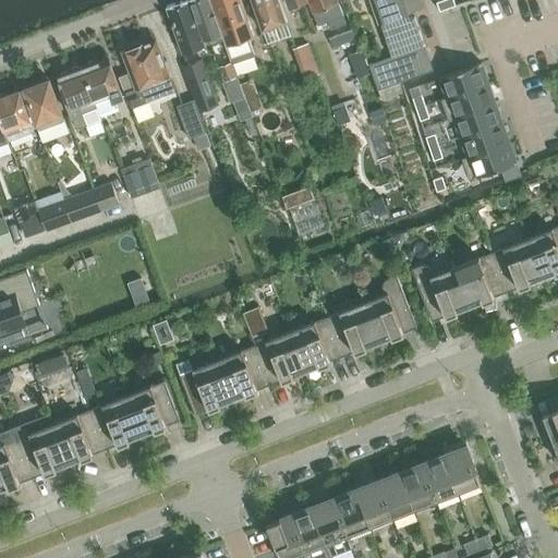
[(185,0),(167,7),(168,9),(183,51),(210,41),(209,38),(207,34),(203,35),(190,0),(185,0)]
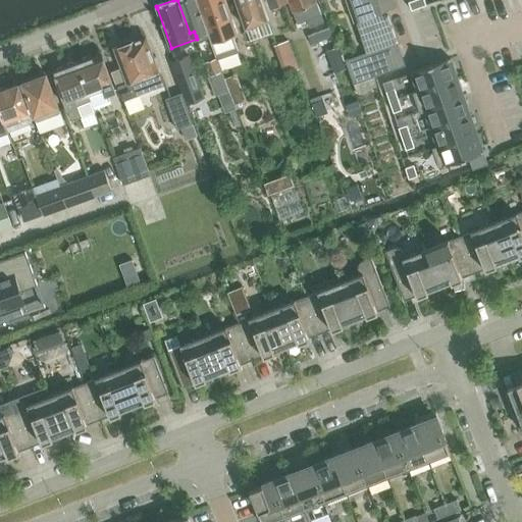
[(200,34),(208,32),(196,0),(177,0),(190,33),(194,32),(196,36),(200,34)]
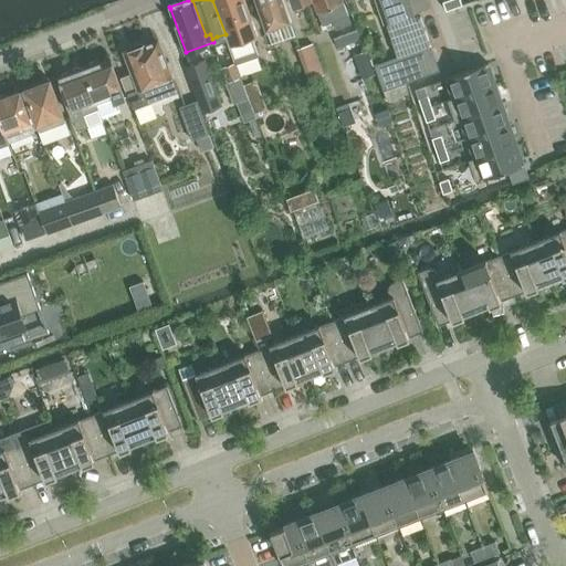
[(253,39),(258,38),(244,0),(212,0),(226,34),(230,46),(237,63),(259,56),(253,39)]
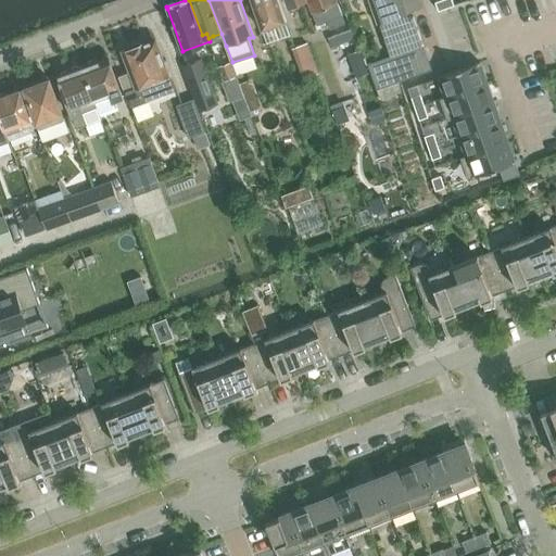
[(251,0),(262,28),(286,20),(279,0),(251,0)]
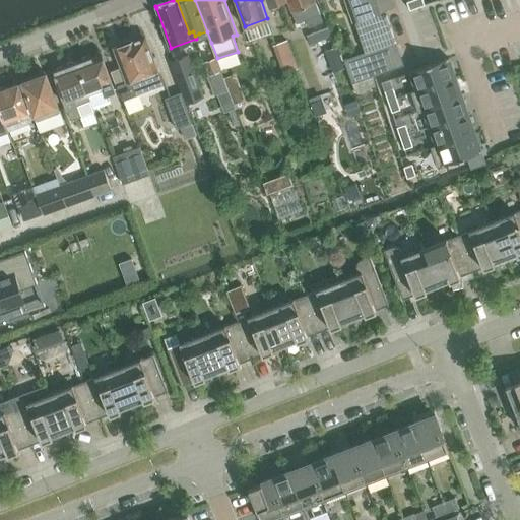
[(267,0),(270,7),(288,1),(297,23),(307,19),(310,26),(323,21),(316,2),(317,2),(316,0),(267,0)]
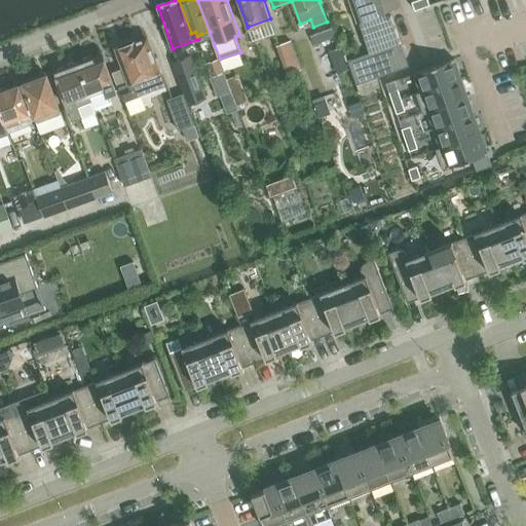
[(396,0),(347,0),(355,22),(398,7),(396,0)]
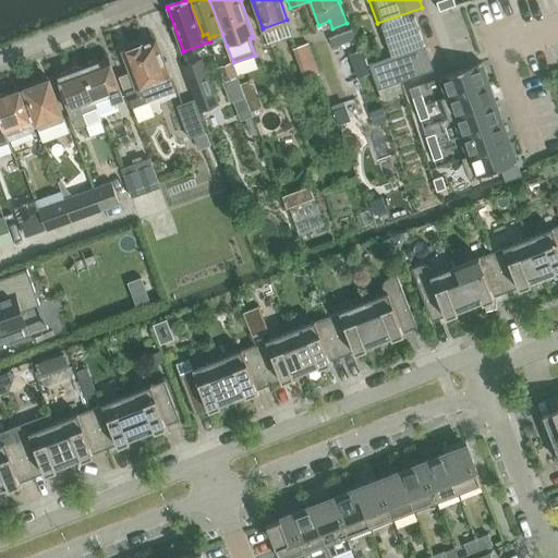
[(455,0),(440,0),(437,1),(440,10),(457,4),(455,0)]
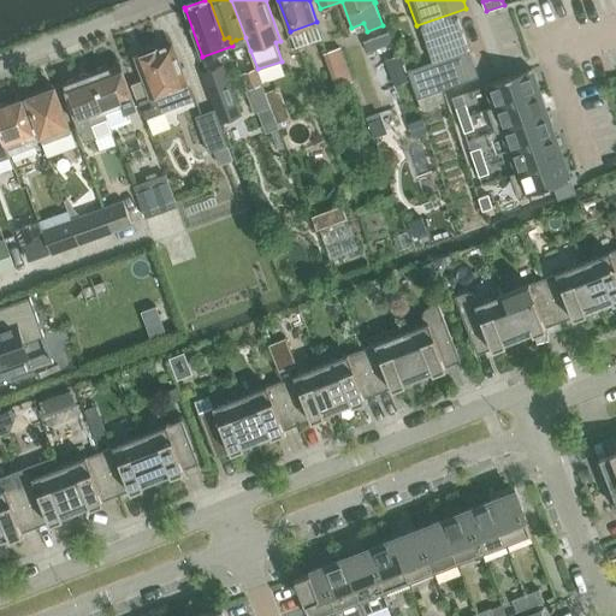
[(421,30),(432,60),(468,47),(458,18),(421,30)]
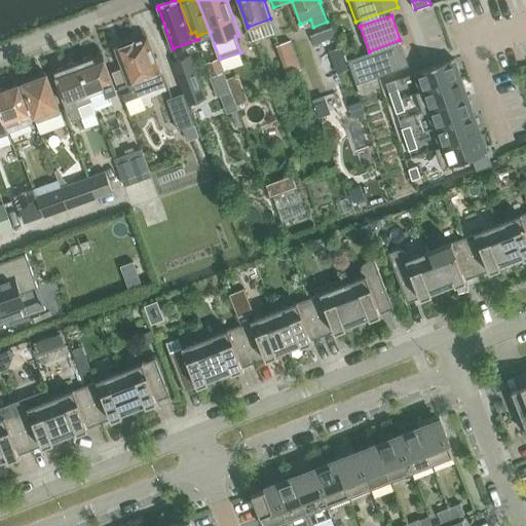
[(337,36),(334,27),(310,36),(313,44),(337,36)]
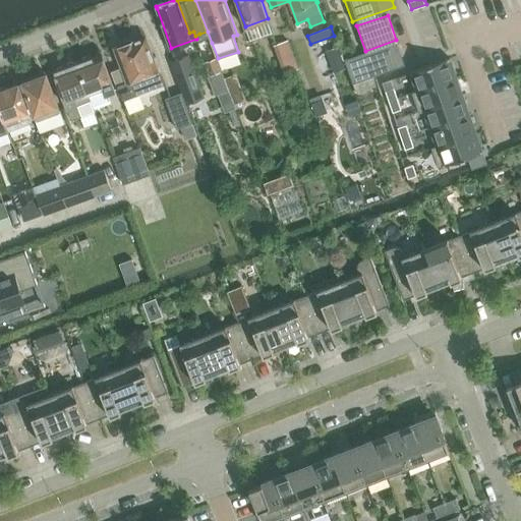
[(145,39),(132,44),(131,43),(128,41),(120,44),(118,48),(118,49),(117,49),(123,67),(112,72),(123,99),(166,83),(160,67),(156,56),(152,57),(145,39)]
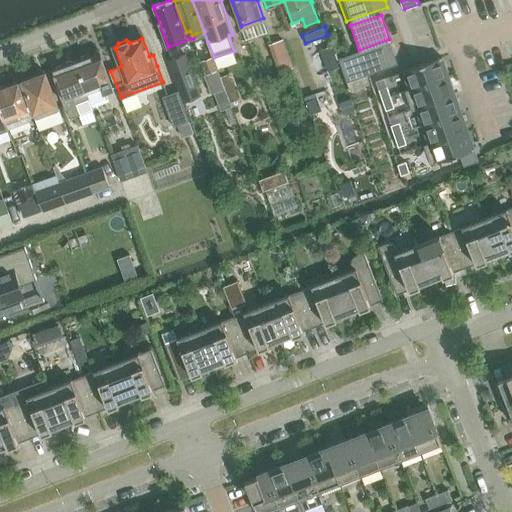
[(279,73),(294,67),(284,39),(269,44),(279,73)]
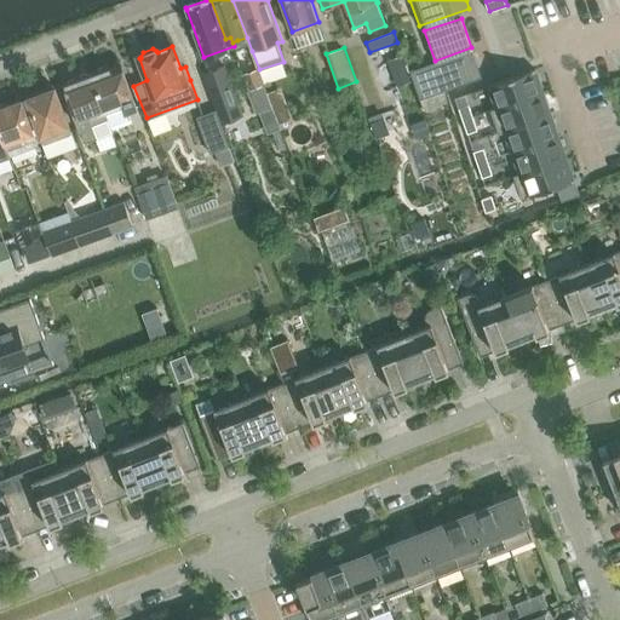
[(431,63),(411,70),(420,98),(481,78),(474,53),(434,69),(431,63)]
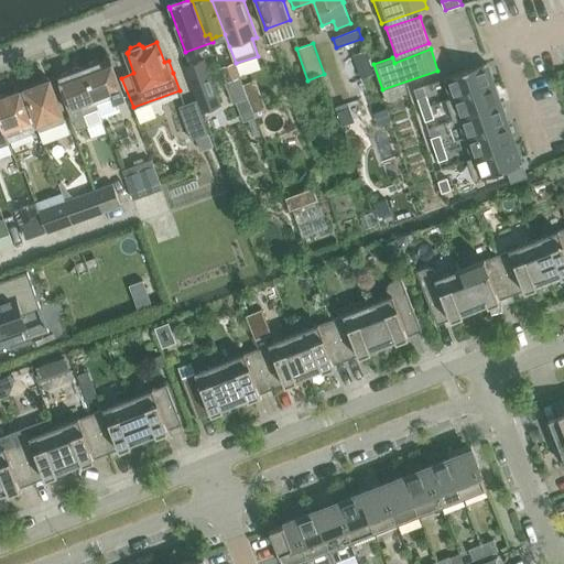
[(364,78),(376,74),(367,52),(355,57),(364,78)]
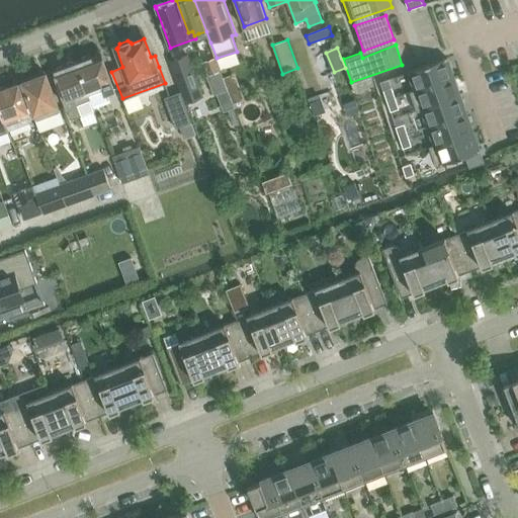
[(79,61),(77,62),(93,105),(110,98),(107,92),(114,90),(100,53),(89,57),(86,56),(81,58),(79,61)]
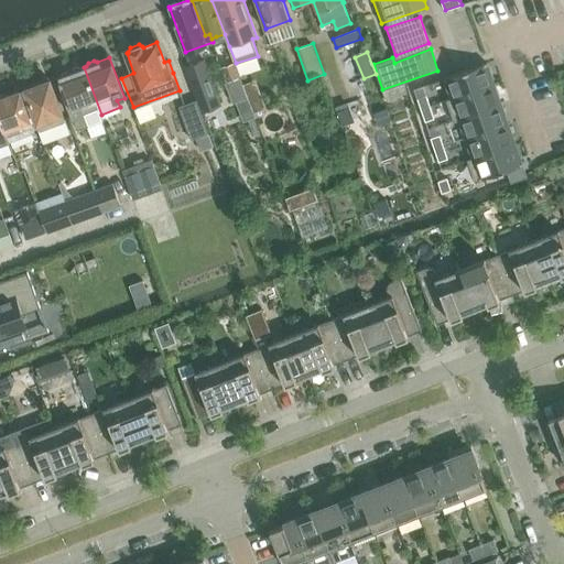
[(220,104),(204,60),(186,66),(198,99),(202,110),(220,104)]
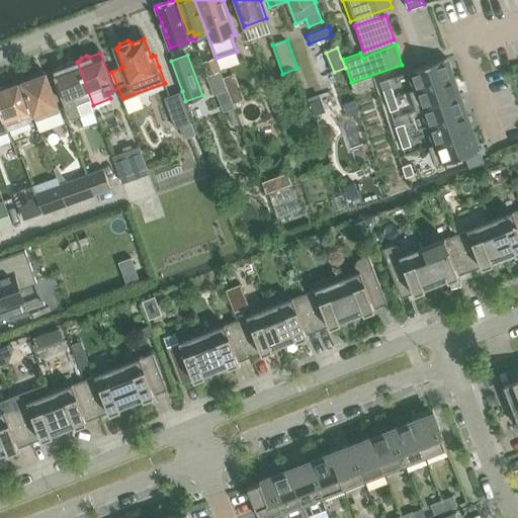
[(216,57),(203,62),(208,74),(221,70),(216,57)]
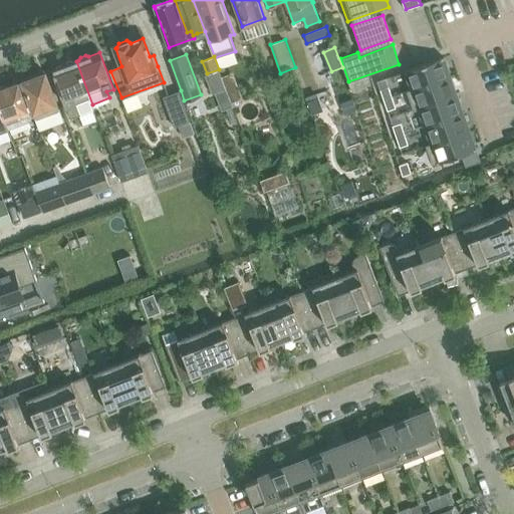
[(444,57),(405,71),(411,89),(451,76),(444,57)]
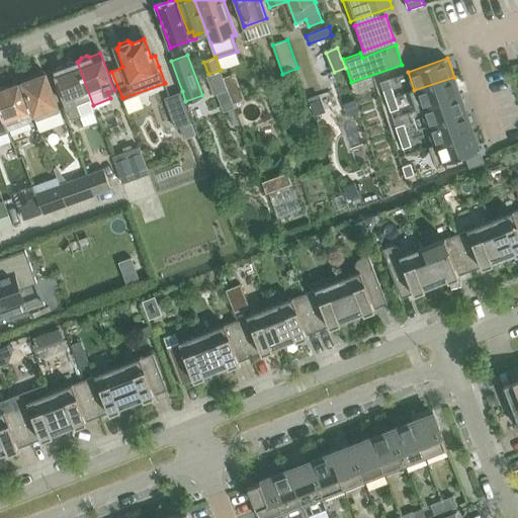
[(93,105),(77,62),(75,63),(71,61),(67,63),(65,66),(54,70),(72,119),(94,110),(93,105)]
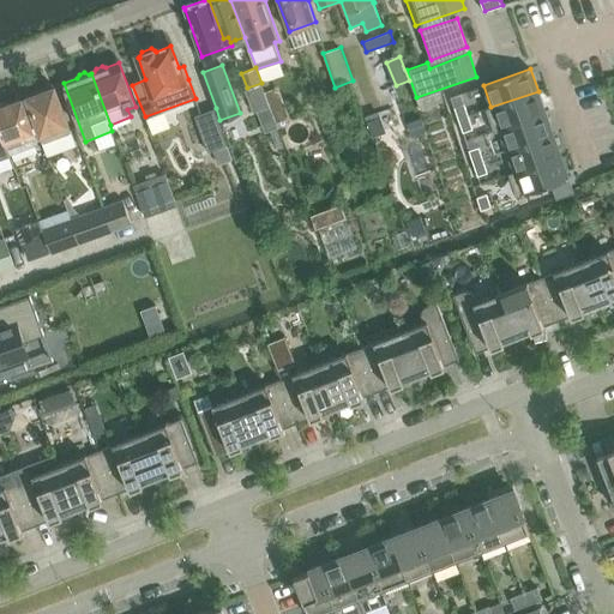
[(270,107),(264,91),(262,84),(247,90),(256,113),(258,112),(270,107)]
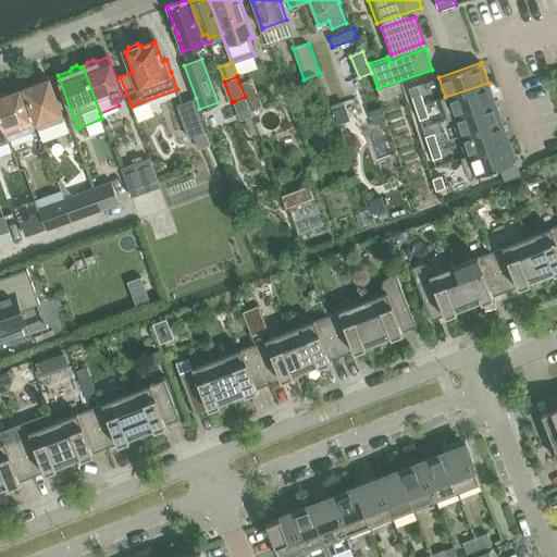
[(23,88),(42,140),(69,131),(49,78),(37,83),(36,81),(26,84),(27,86),(23,88)]
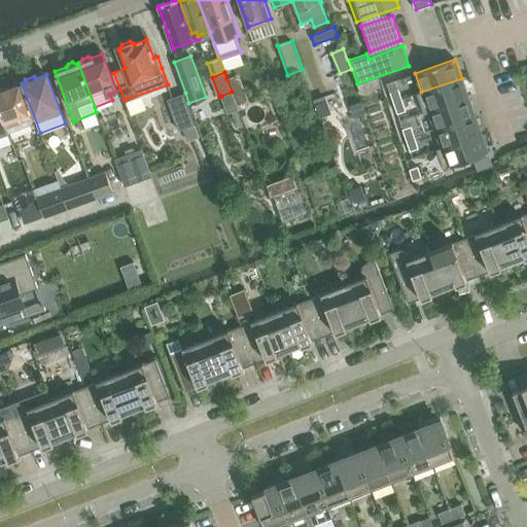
[(230,77),(235,93),(243,90),(237,74),(230,77)]
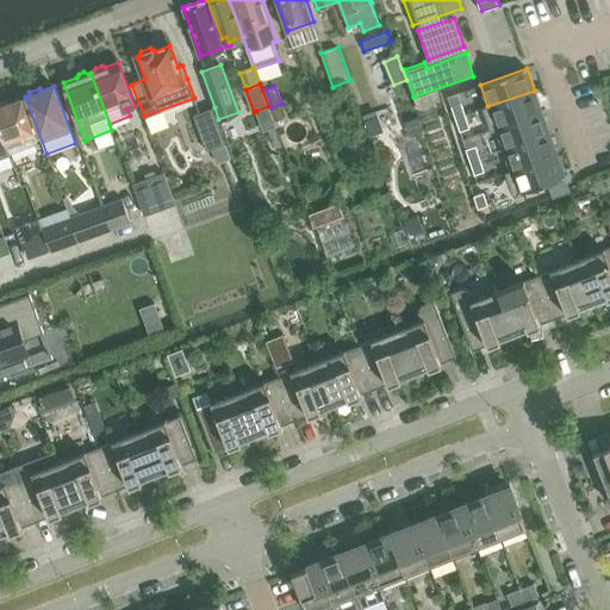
[(496,128),(542,112),(535,91),(487,106),(483,109),(490,130),(496,128)]
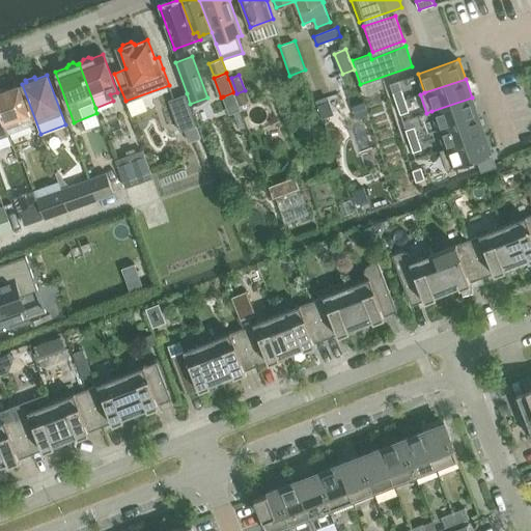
[(390,84),(393,91),(401,89),(398,81),(390,84)]
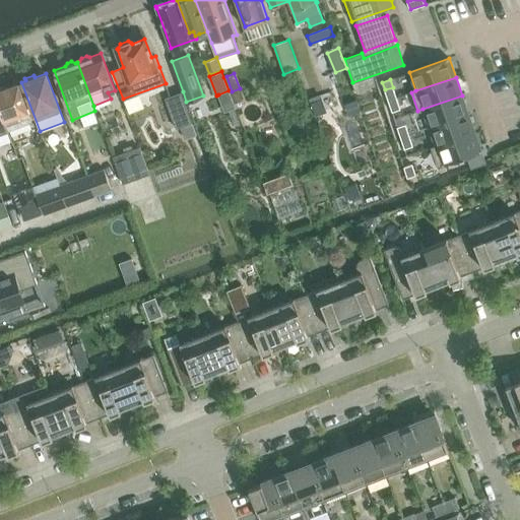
[(0,106),(8,129),(33,121),(18,83),(6,87),(4,86),(0,87),(0,106)]
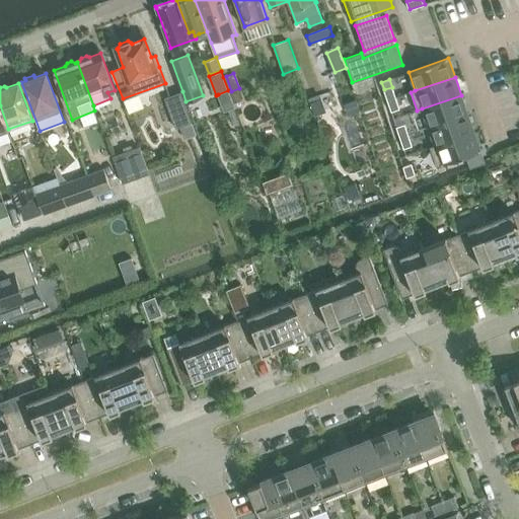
[(392,87),(384,89),(387,100),(396,97),(392,87)]
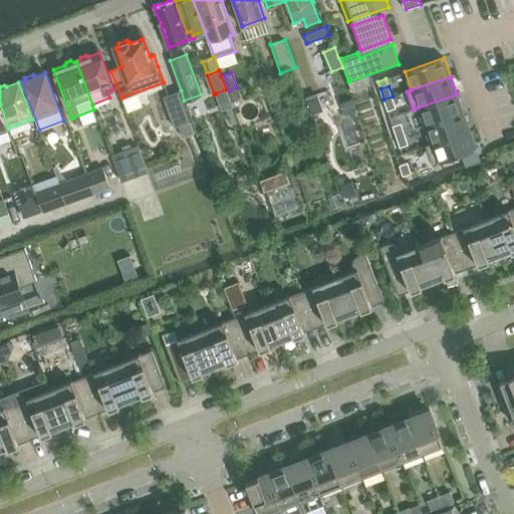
[(239,87),(227,92),(231,103),(243,99),(239,87)]
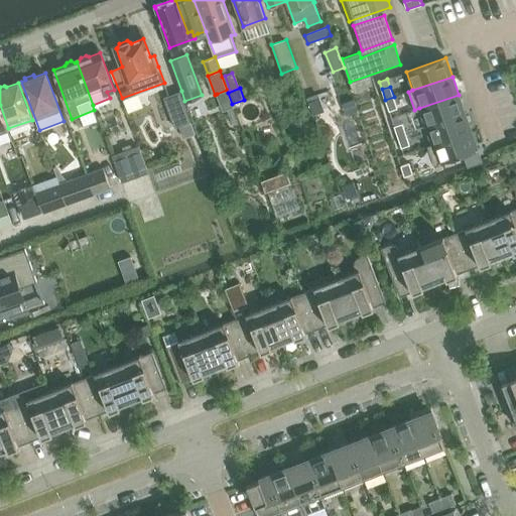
[(178,125),(183,138),(197,133),(184,101),(181,91),(164,97),(174,127),(178,125)]
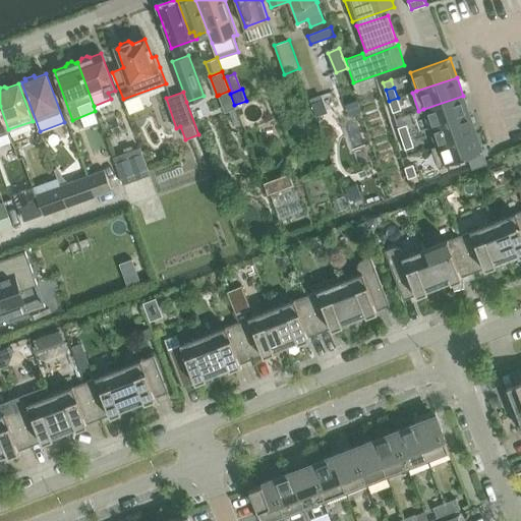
[(309,99),(316,116),(328,112),(322,95),(309,99)]
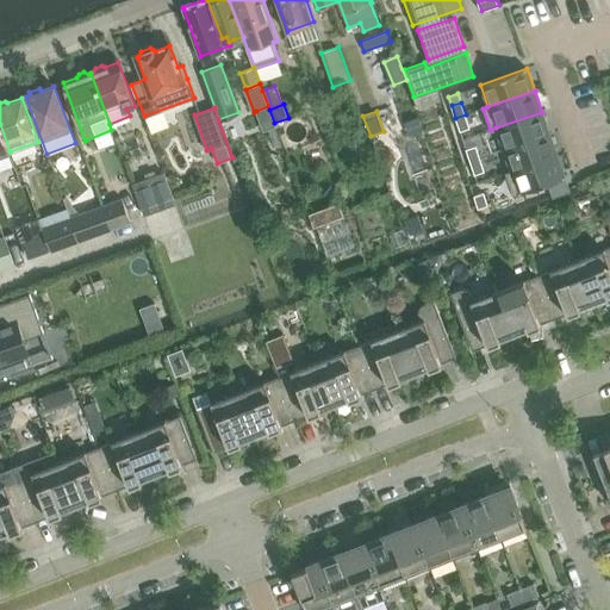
[(542,112),(496,128),(503,150),(549,134),(542,112)]
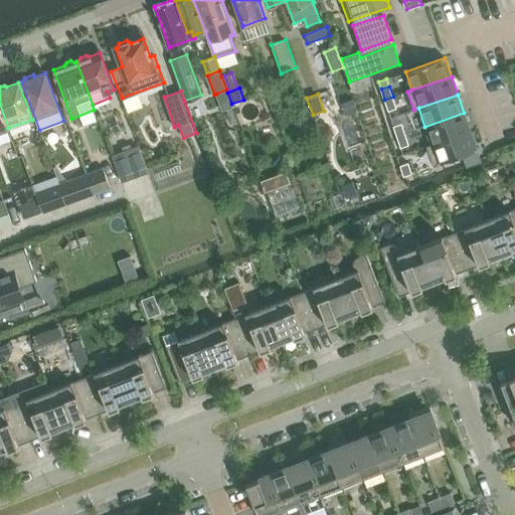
[(393,97),(384,100),(388,111),(396,108),(393,97)]
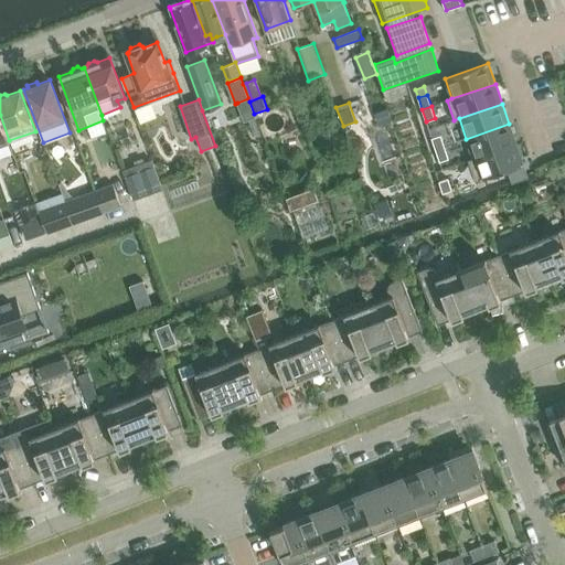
[(0,144),(9,140),(0,115),(0,144)]
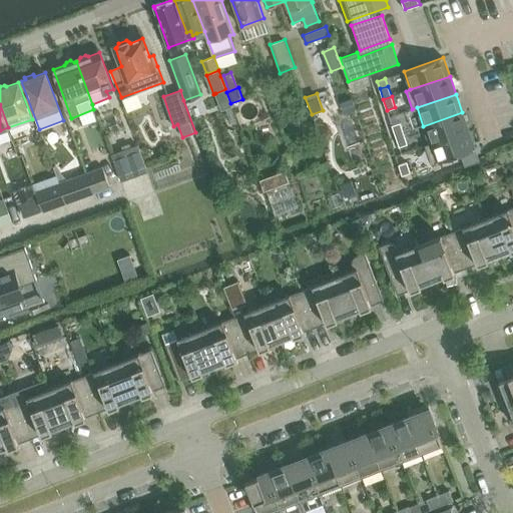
[(462,112),(423,126),(430,144),(469,130),(462,112)]
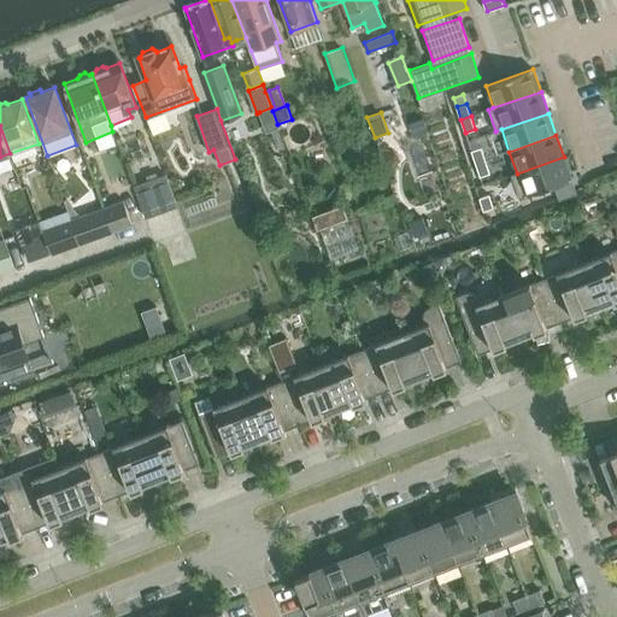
[(481,147),(471,151),(475,164),(486,160),(481,147)]
